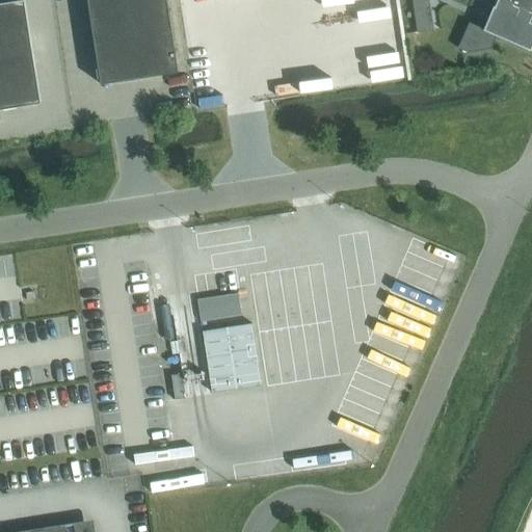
[(24,0),(17,0),(0,2),(0,109),(41,103),(24,0)]
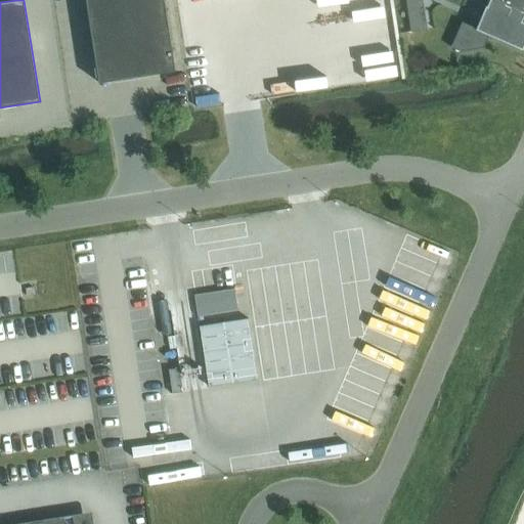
[(89,0),(103,82),(180,69),(168,0),(89,0)]
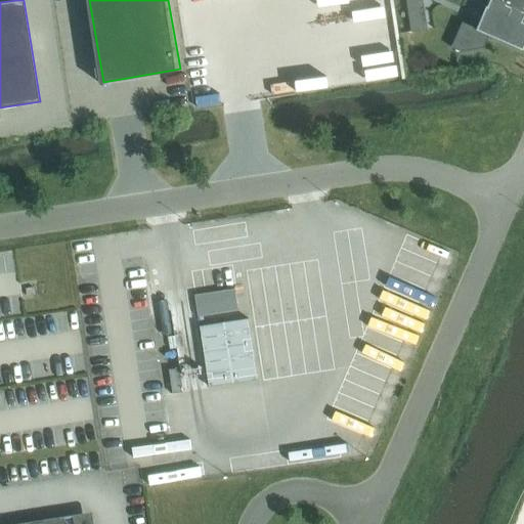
[(523,0),(489,0),(487,6),(486,6),(477,28),(463,22),(451,47),(461,51),(484,47),(489,36),(523,50),(523,47),(523,22),(523,17),(523,11),(522,10),(523,5),(523,0)]
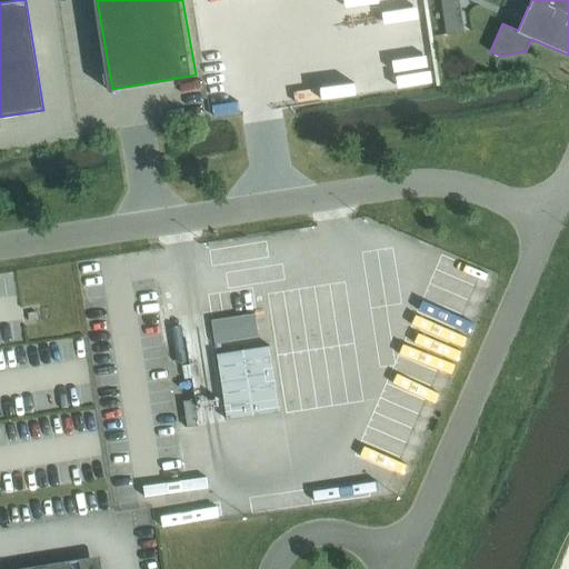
[(256,313),(211,320),(215,343),(259,337),(256,313)]
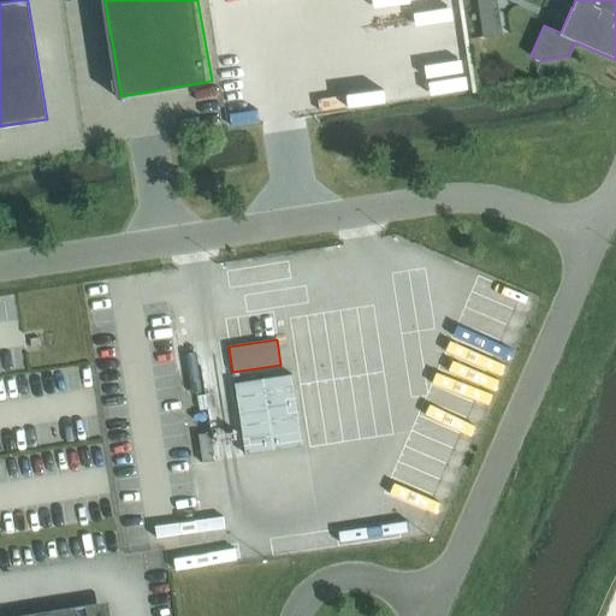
[(303,445),(292,374),(235,383),(246,454),(303,445)]
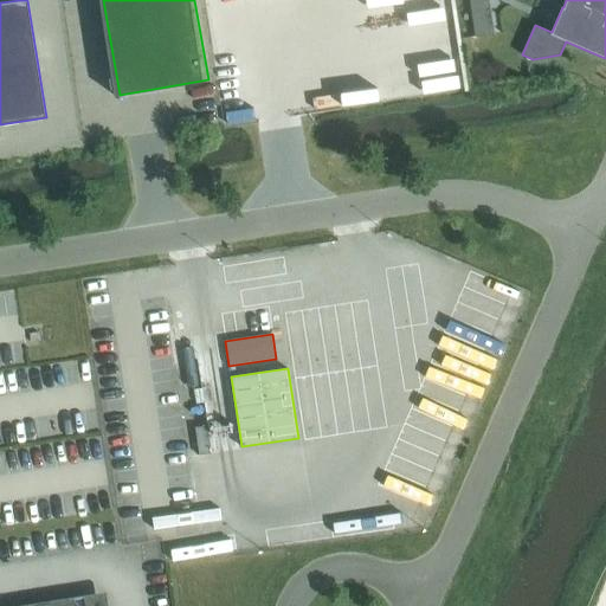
[(107,605),(104,592),(14,605),(107,605)]
